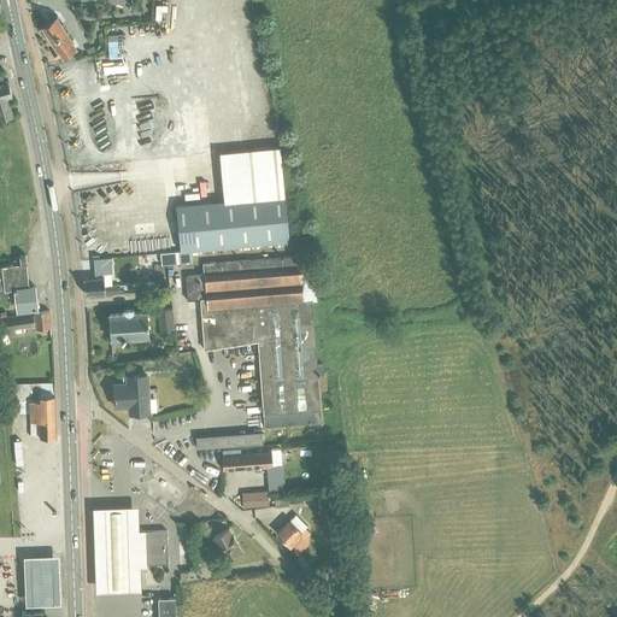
[(59,17),(58,16),(40,27),(42,29),(43,28),(47,34),(46,35),(47,36),(48,35),(52,41),(52,42),(52,43),(53,43),(57,50),(57,51),(53,53),(57,58),(62,54),(64,57),(77,48),(72,41),(74,40),(72,39),(72,40),(68,34),(69,33),(68,31),(66,33),(63,25),(64,25),(63,24),(62,24),(58,18),(59,17)]
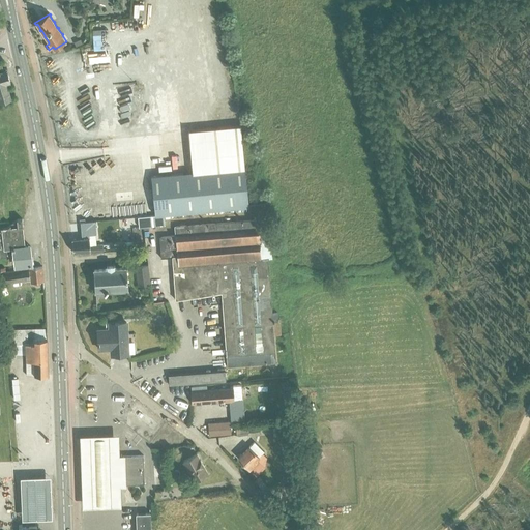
[(0,102),(11,100),(7,83),(11,82),(7,70),(4,71),(2,65),(0,65),(0,102)]
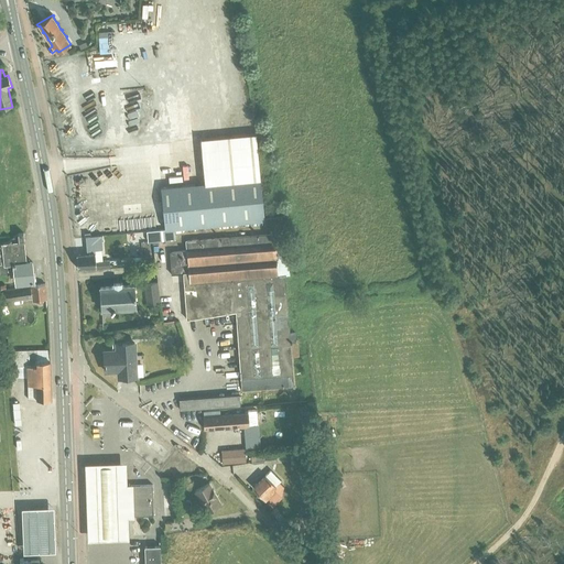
[(257,130),(257,120),(240,120),(240,130),(257,130)]
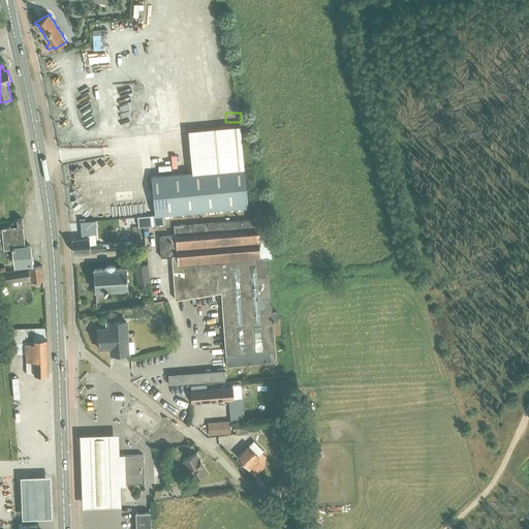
[(249,206),(245,166),(223,168),(200,170),(192,172),(170,174),(151,176),(152,185),(154,206),(155,215),(164,215),(174,214),(204,211),(226,209),(249,206)]
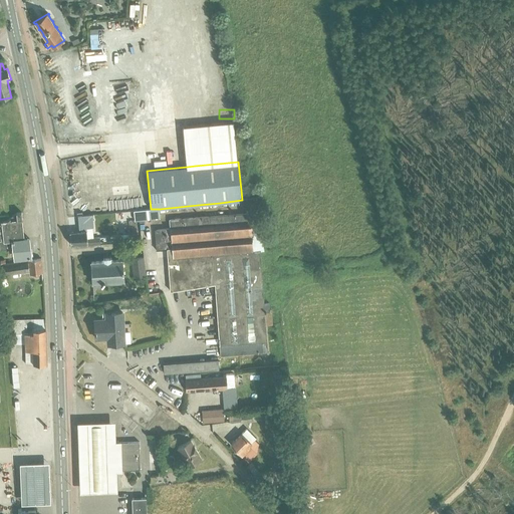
[(268,352),(265,312),(270,311),(269,302),(264,303),(262,278),(262,268),(260,251),(262,251),(258,198),(255,198),(242,199),(243,206),(249,206),(250,213),(170,220),(171,229),(157,230),(158,250),(168,249),(171,291),(215,284),(221,355),(268,352)]
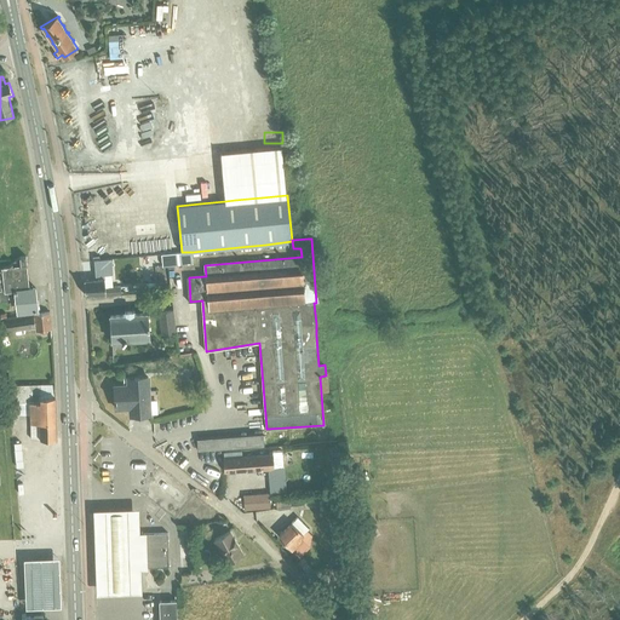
[(194,263),(193,252),(182,252),(162,254),(164,267),(194,263)]
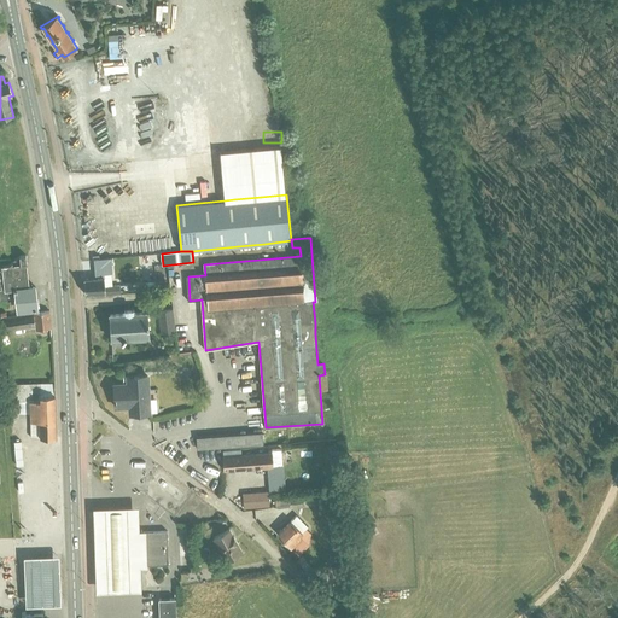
[(9,266),(0,266),(0,291),(28,287),(30,287),(27,256),(19,256),(9,266)]
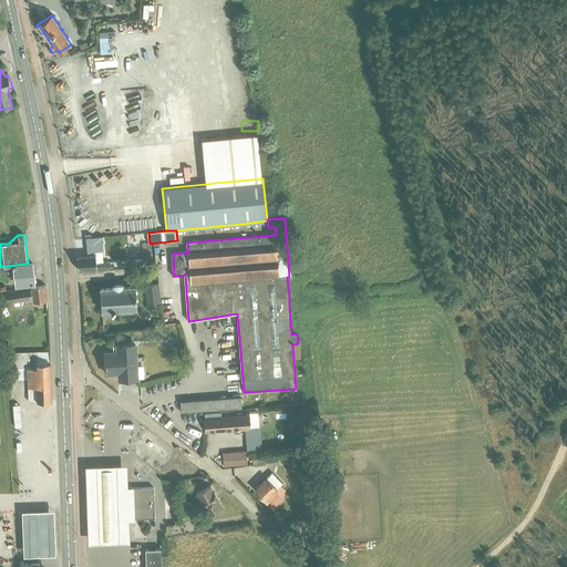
[(102,237),(86,238),(88,255),(78,256),(79,270),(111,268),(111,263),(103,263),(103,251),(104,251),(102,237)]
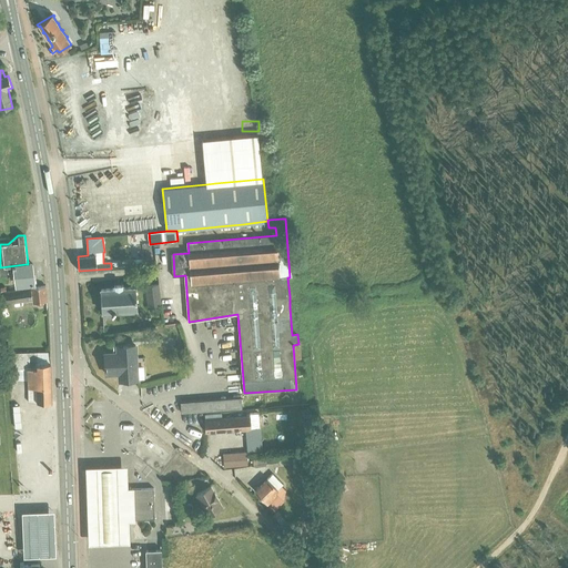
[(28,264),(26,264),(0,267),(0,272),(0,276),(8,275),(8,272),(14,271),(17,285),(32,283),(32,284),(34,284),(34,281),(36,280),(36,274),(34,275),(32,264),(28,264)]
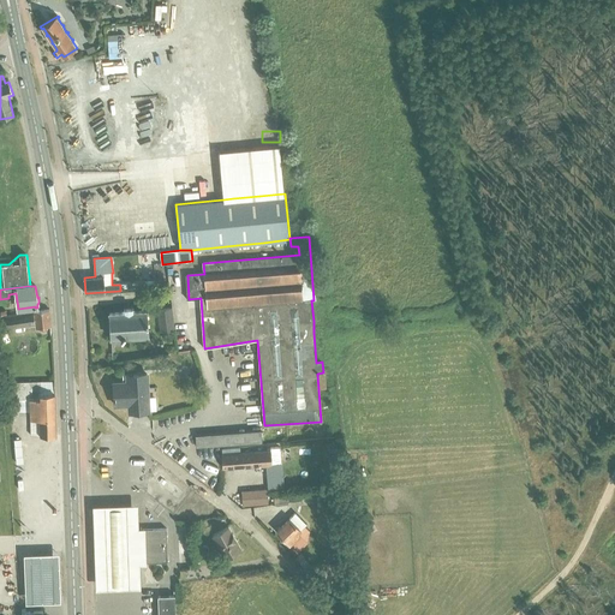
[(126,333),(149,330),(148,310),(133,311),(133,309),(124,309),(124,312),(109,312),(111,339),(120,338),(121,339),(126,334),(125,334),(126,333)]
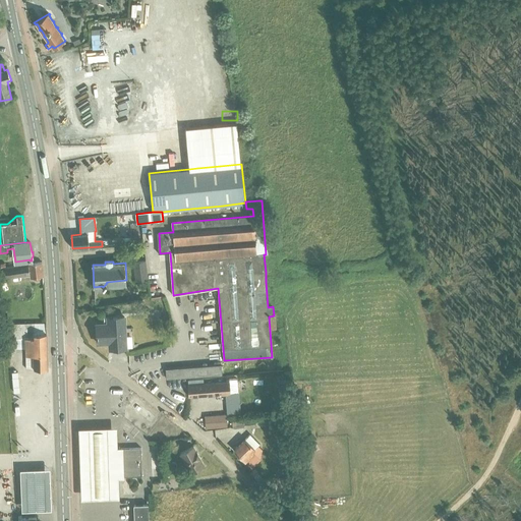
[(149,280),(146,262),(132,263),(134,282),(149,280)]
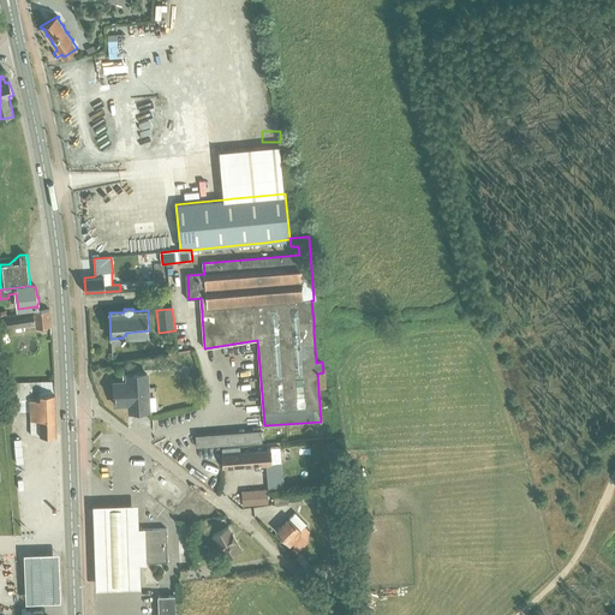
[(34,311),(6,317),(7,329),(36,324),(36,328),(51,326),(49,310),(34,311)]
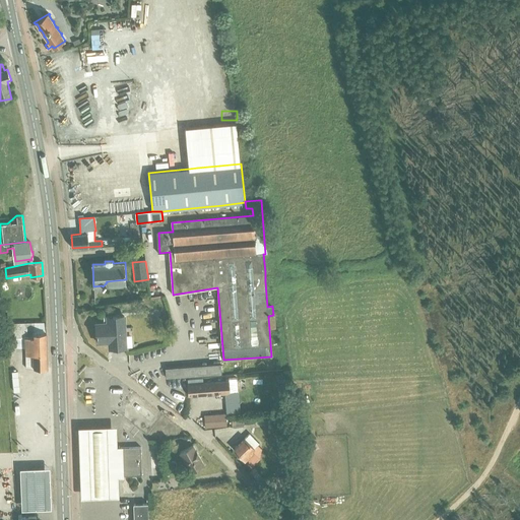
[(132,335),(126,335),(124,316),(108,317),(108,323),(96,324),(98,342),(110,341),(110,347),(132,346),(132,335)]
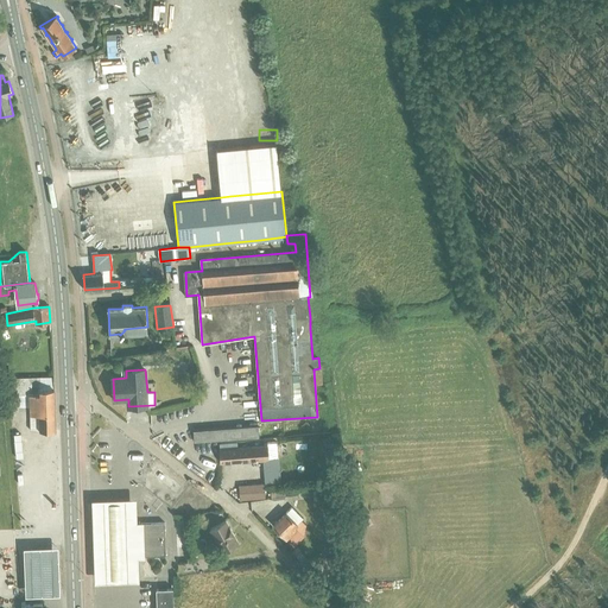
[(31,431),(56,430),(55,388),(54,377),(10,380),(10,406),(31,406),(31,431)]
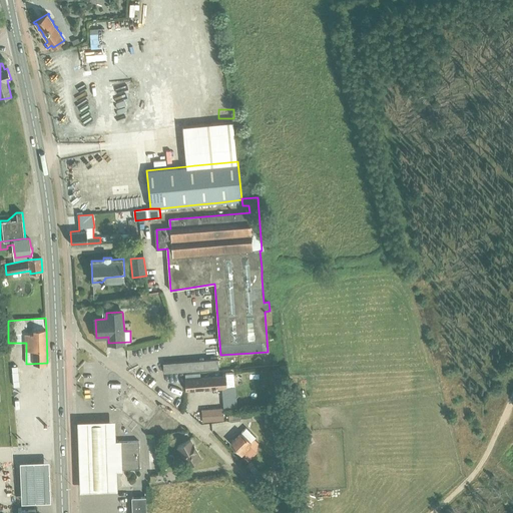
[(164,373),(218,369),(217,357),(163,362),(164,373)]
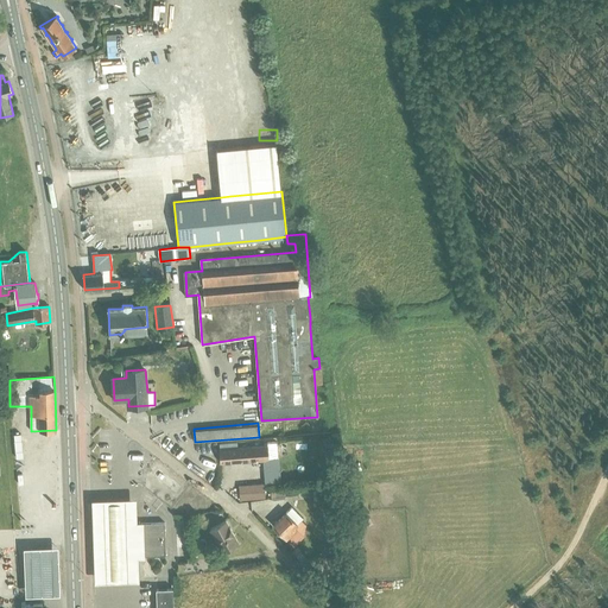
[(267,445),(220,449),(220,463),(263,460),(278,458),(277,442),(267,443),(267,445)]
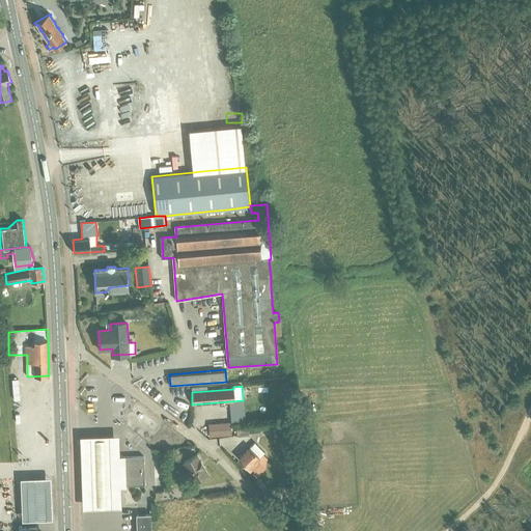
[(243,400),(229,401),(231,423),(245,422),(243,400)]
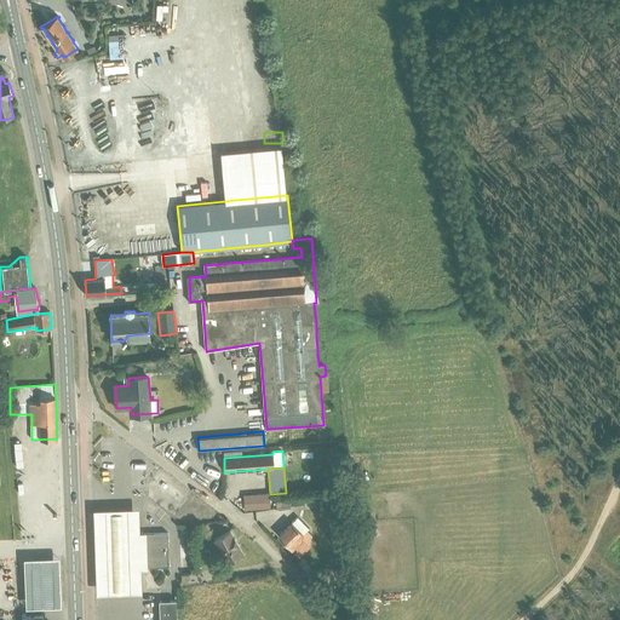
[(269,493),(244,495),(246,509),(271,507),(269,493)]
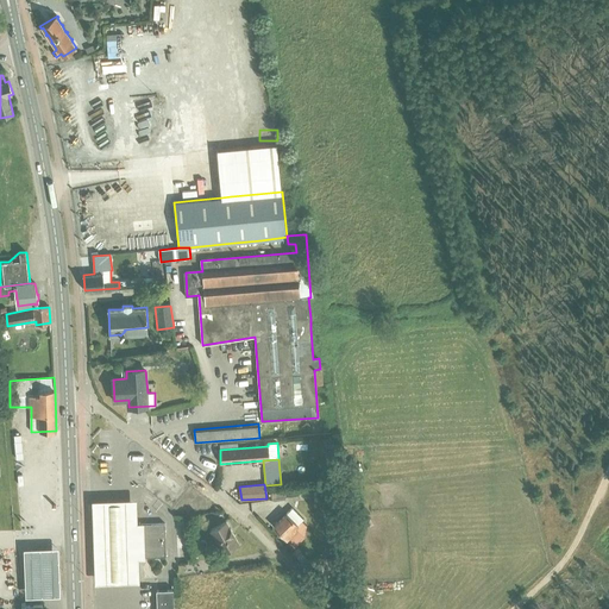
[(297,484),(286,485),(287,496),(299,495),(299,493),(297,488),(297,484)]
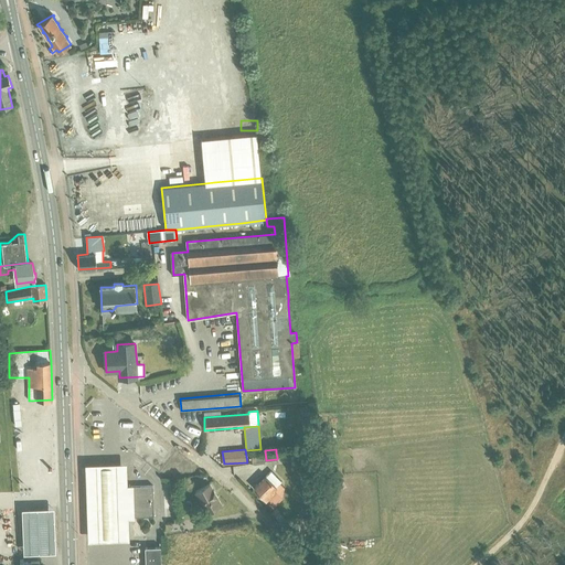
[(126,464),(85,465),(87,542),(128,541),(128,516),(132,516),(131,486),(126,487),(126,464)]
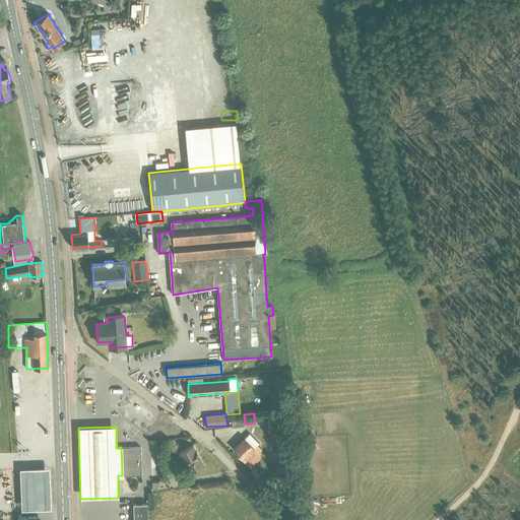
[(290,427),(278,427),(279,442),(291,442),(290,427)]
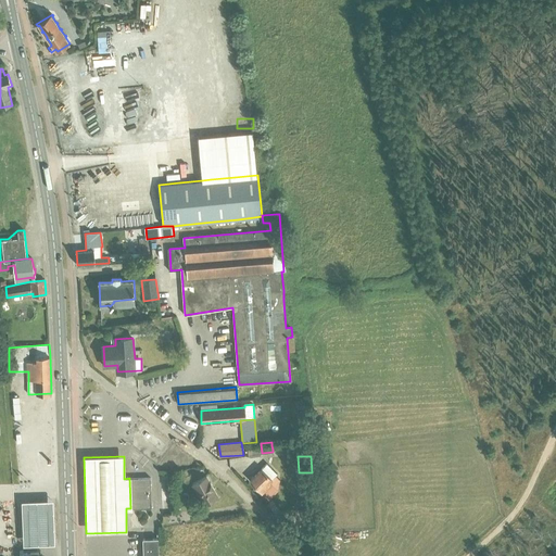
[(278,490),(272,483),(269,481),(272,479),(276,475),(266,465),(262,469),(250,481),(262,493),(268,500),(278,490)]
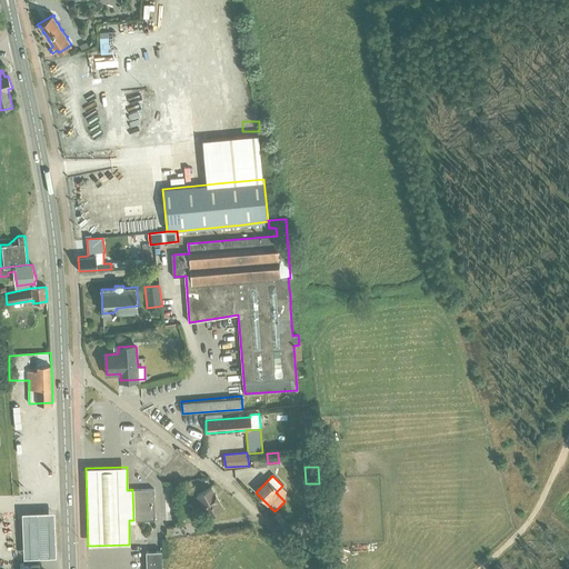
[(183,485),(179,487),(181,491),(193,485),(190,480),(182,483),(183,485)]
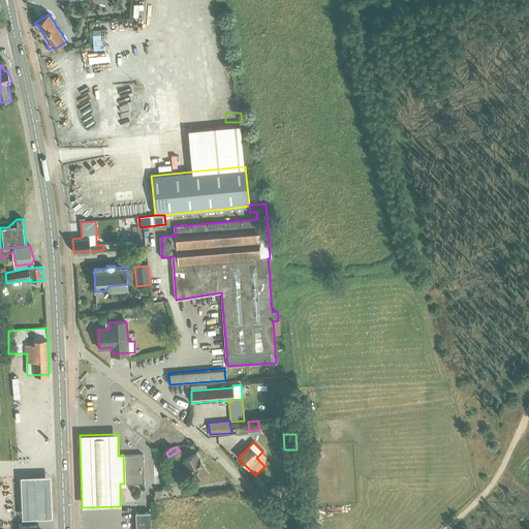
[(200,460),(196,453),(183,461),(194,480),(208,473),(203,464),(204,464),(200,459),(200,460)]
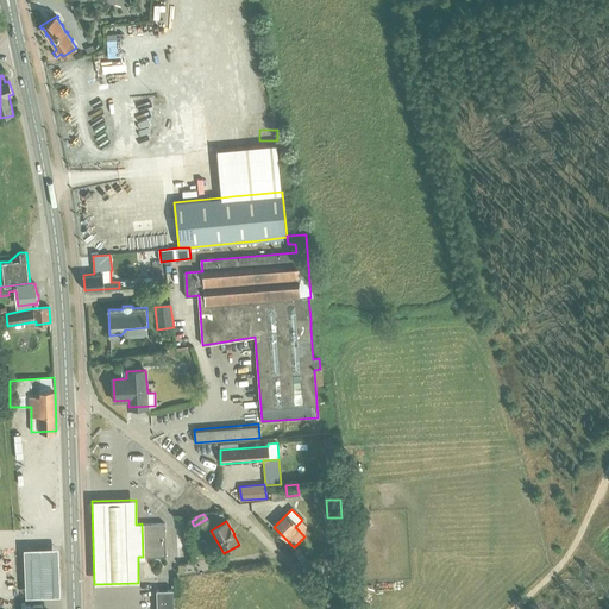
[(143,557),(167,556),(165,523),(142,523),(143,557)]
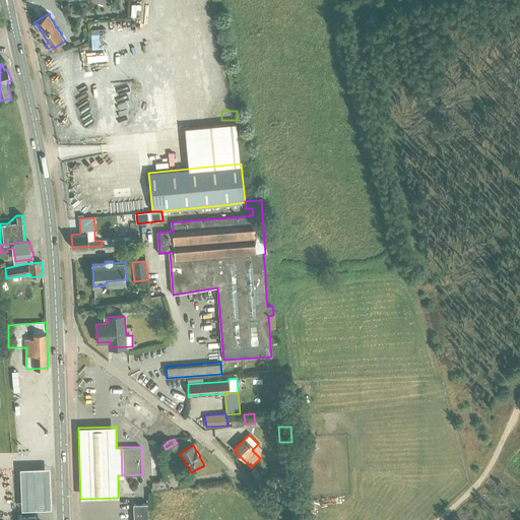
[(50,467),(21,469),(23,510),(53,509),(50,467)]
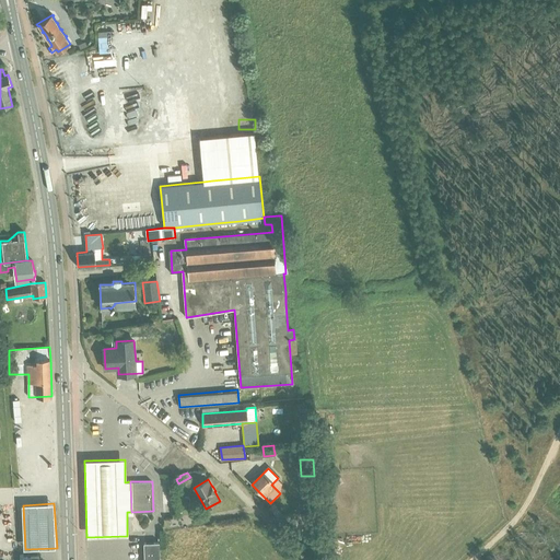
[(144,543),(144,559),(160,559),(160,543),(144,543)]
